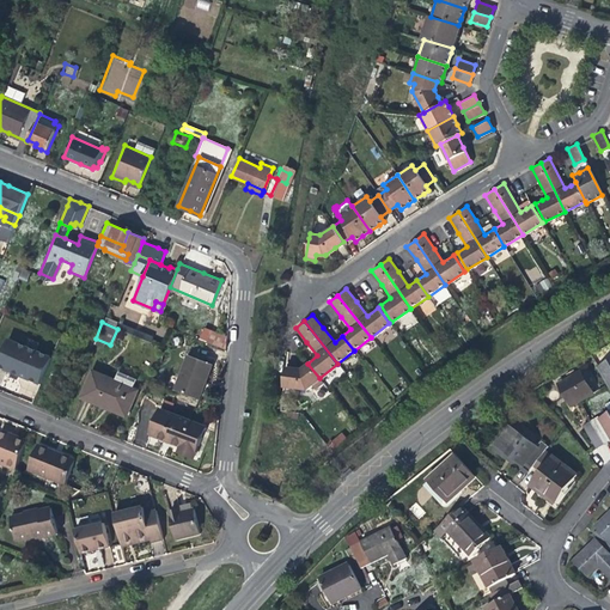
[(119,323),(117,329),(148,342),(151,336),(119,323)]
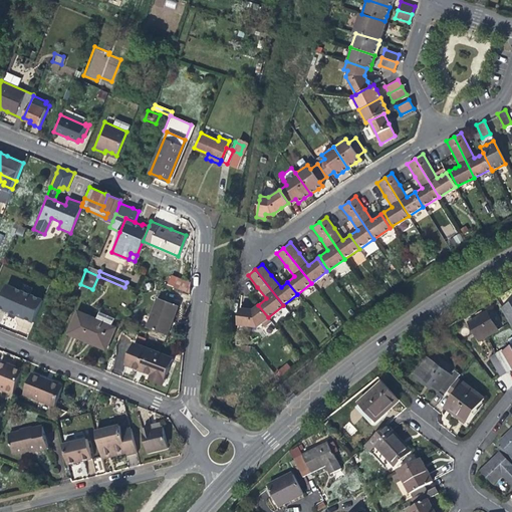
[(171,286),(189,293),(190,282),(175,276),(171,286)]
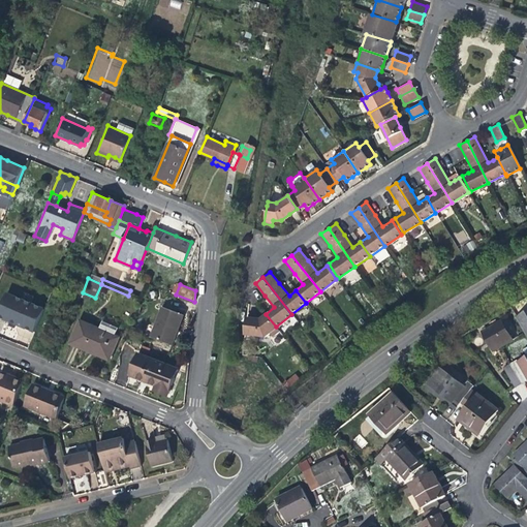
[(0,316),(10,321),(11,318),(13,319),(16,319),(14,322),(23,326),(32,304),(7,292),(0,308),(0,316)]
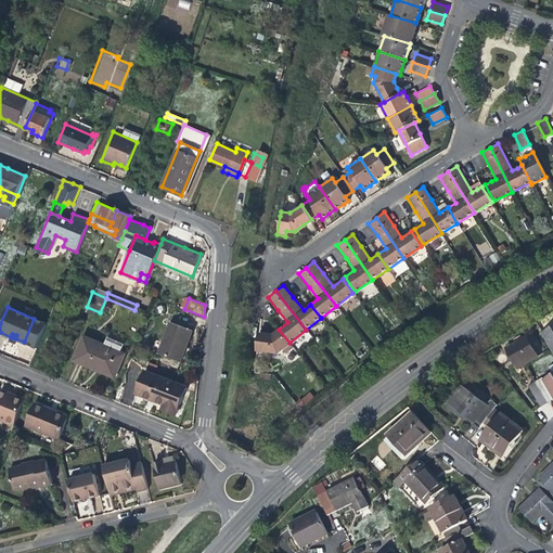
[(156,351),(180,361),(187,346),(192,331),(168,321),(156,351)]
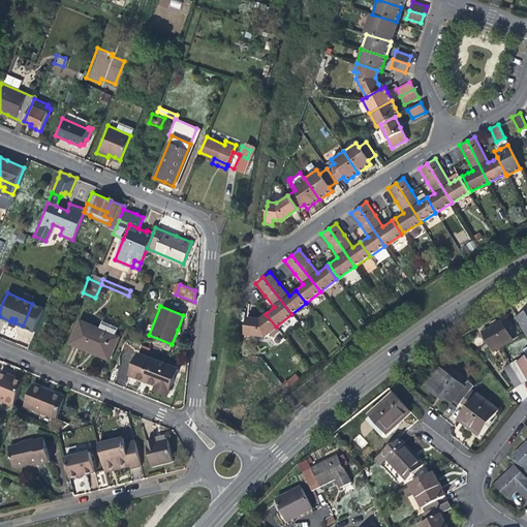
[(526,307),(514,315),(524,334),(526,332),(526,307)]
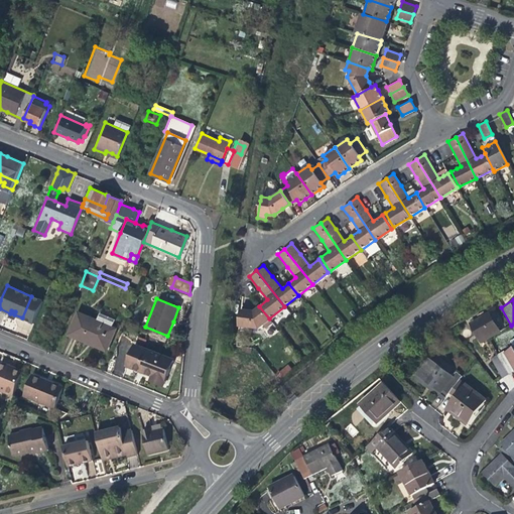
[(272,323),(269,318),(259,306),(253,310),(246,309),(239,309),(237,327),(257,328),(262,325),(265,328),(272,323)]
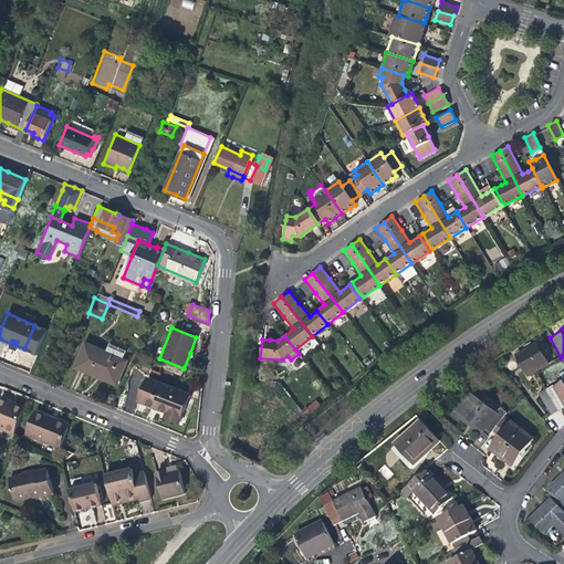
[(74,367),(94,375),(94,373),(100,375),(116,382),(125,359),(122,357),(104,351),(85,342),(74,367)]
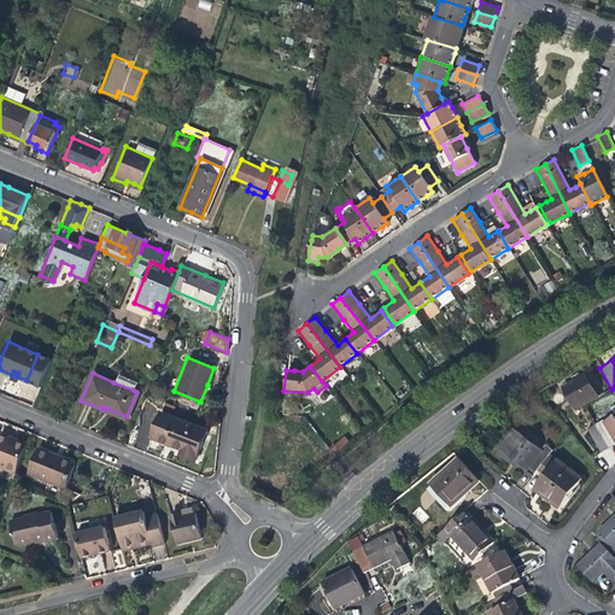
[(118,373),(113,382),(133,390),(136,380),(118,373)]
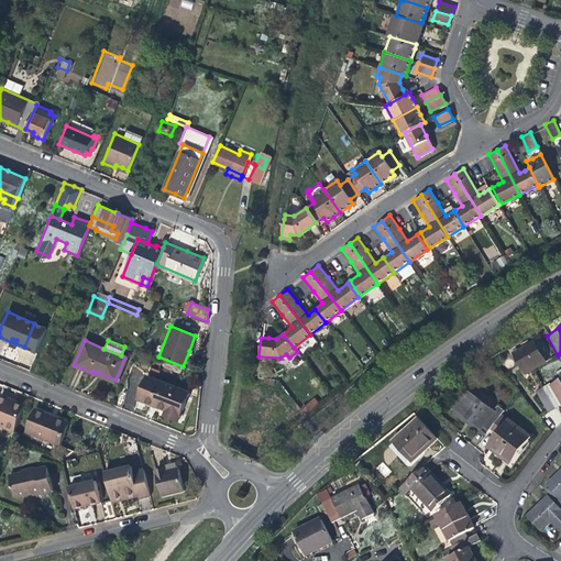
[(520,371),(540,360),(529,340),(510,351),(514,359),(517,364),(520,371)]
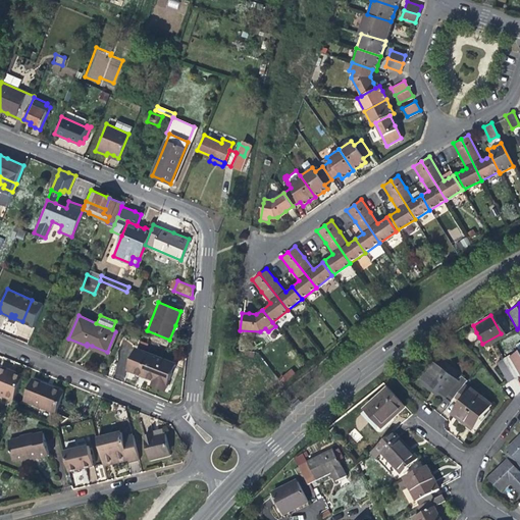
[(519,347),(508,355),(507,353),(500,357),(510,375),(517,371),(518,373),(519,371),(519,347)]
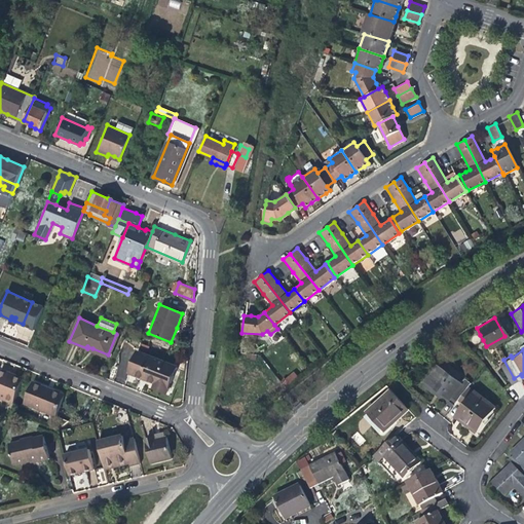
[(147,378),(155,381),(154,385),(166,389),(176,366),(137,350),(128,371),(147,378)]
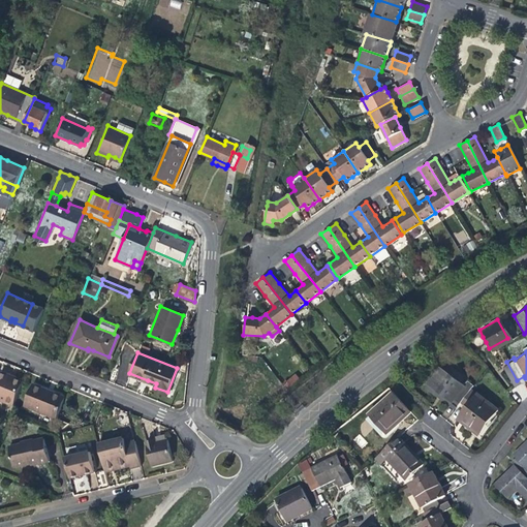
[(509,383),(517,380),(506,362),(500,366),(509,383)]
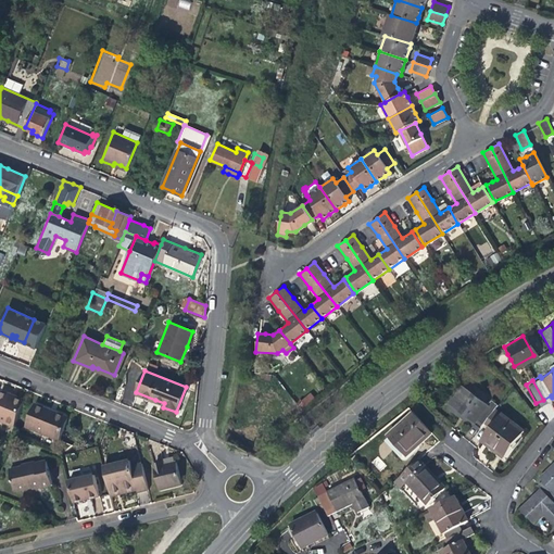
[(460,383),(445,402),(460,412),(477,425),(480,420),(491,406),(494,402),(489,397),(485,402),(460,383)]
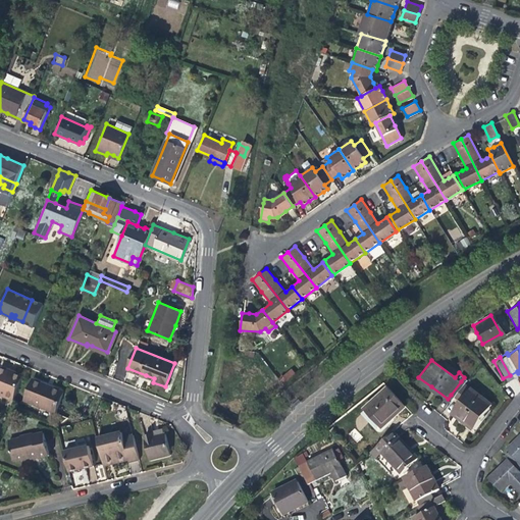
[(282,380),(293,371),(289,366),(278,375),(282,380)]
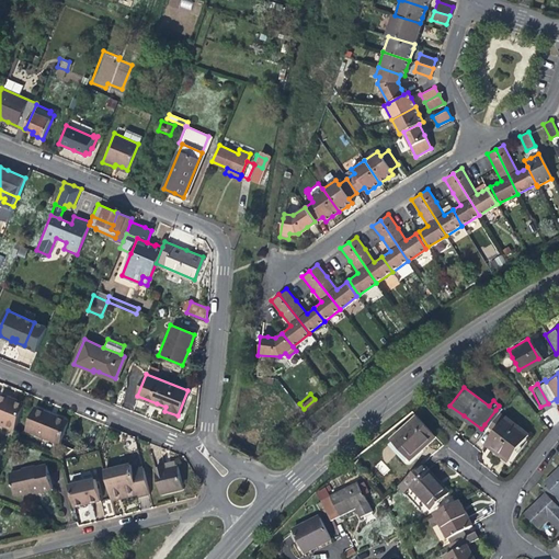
[(0,426),(12,432),(23,405),(12,400),(0,395),(0,426)]
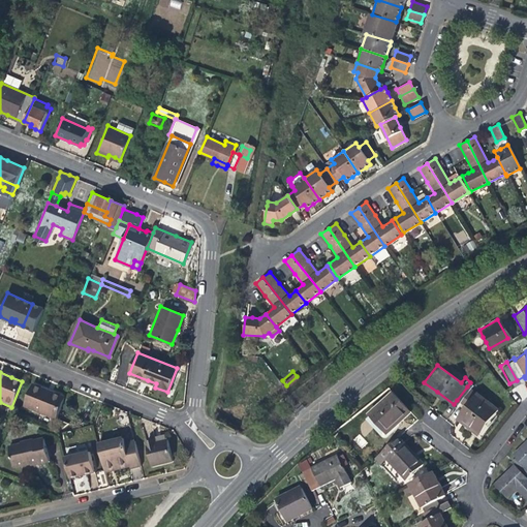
[(452,407),(454,404),(437,392),(424,382),(422,384),(452,407)]
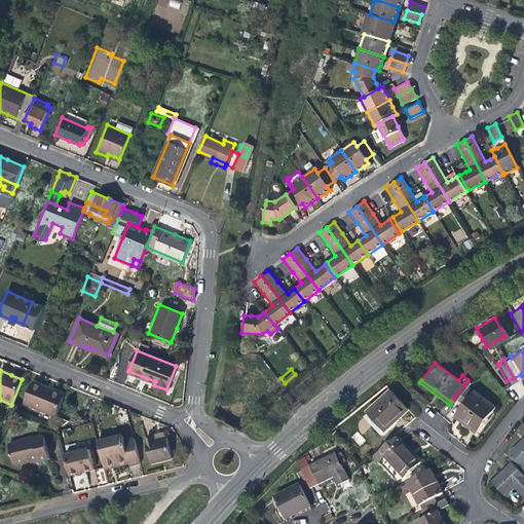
[(24,403),(54,415),(64,395),(49,388),(32,381),(24,403)]
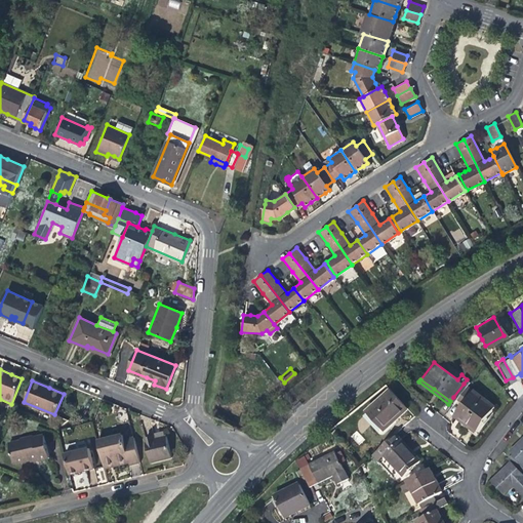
[(491,403),(464,384),(453,397),(459,401),(450,412),(472,429),(483,414),(491,403)]
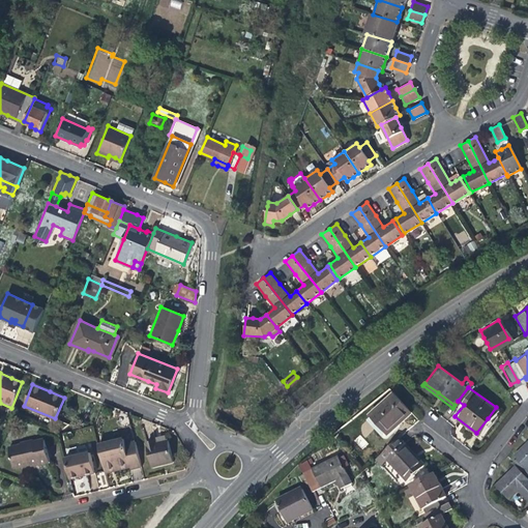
[(408,411),(394,397),(391,392),(367,415),(383,433),(399,419),(408,411)]
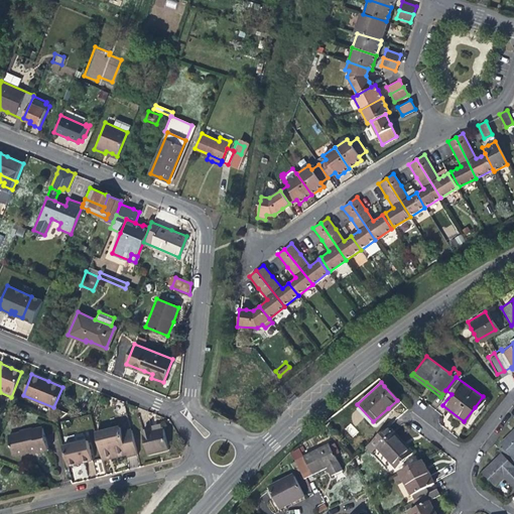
[(349,421),(343,426),(351,434),(356,429),(349,421)]
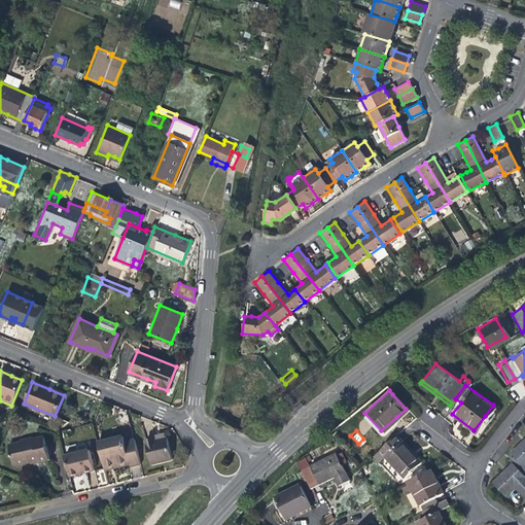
[(115,462),(116,465),(123,463),(129,462),(129,464),(140,462),(134,438),(124,440),(123,435),(97,442),(103,465),(115,462)]
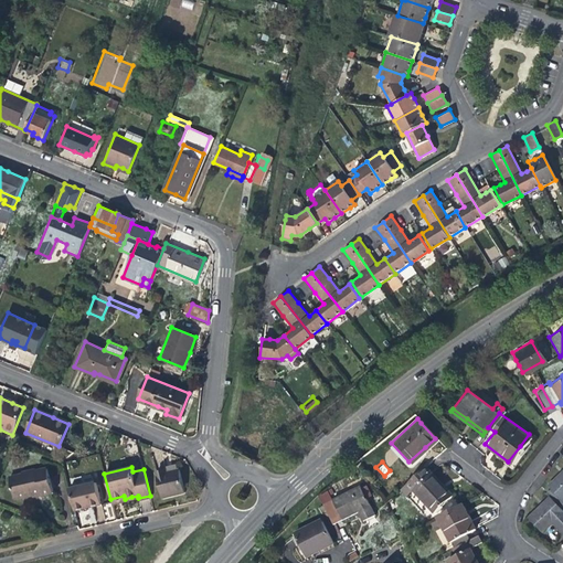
[(173,489),(182,487),(178,468),(166,470),(165,467),(155,469),(160,492),(173,489)]
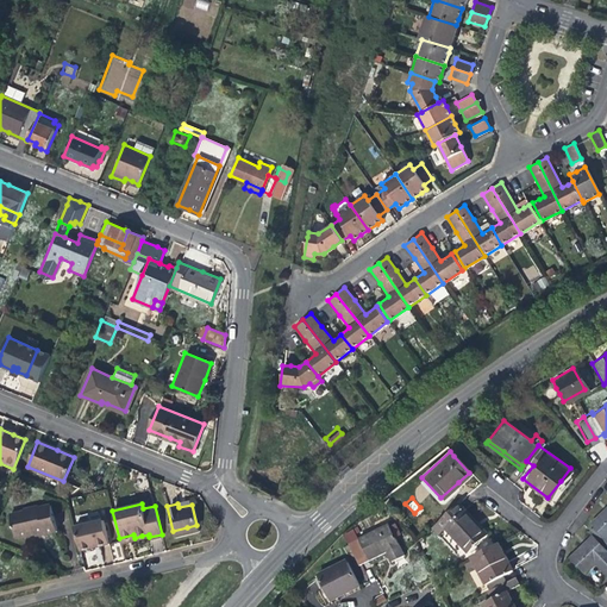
[(606,504),(600,512),(589,521),(593,525),(586,532),(589,534),(602,550),(606,545),(606,540),(604,537),(606,532),(606,504)]
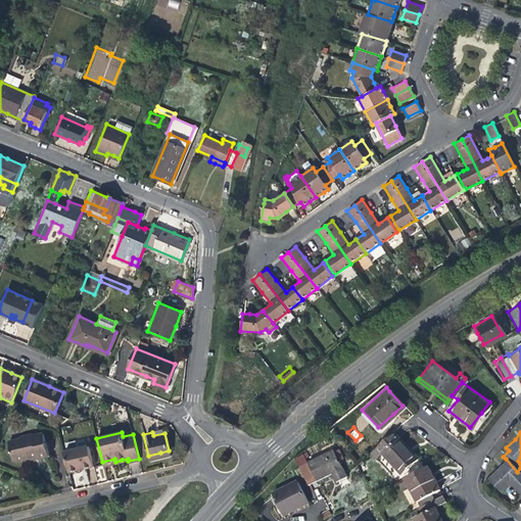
[(49,455),(43,433),(33,435),(33,433),(20,436),(20,438),(8,441),(13,461),(30,457),(37,455),(38,458),(49,455)]
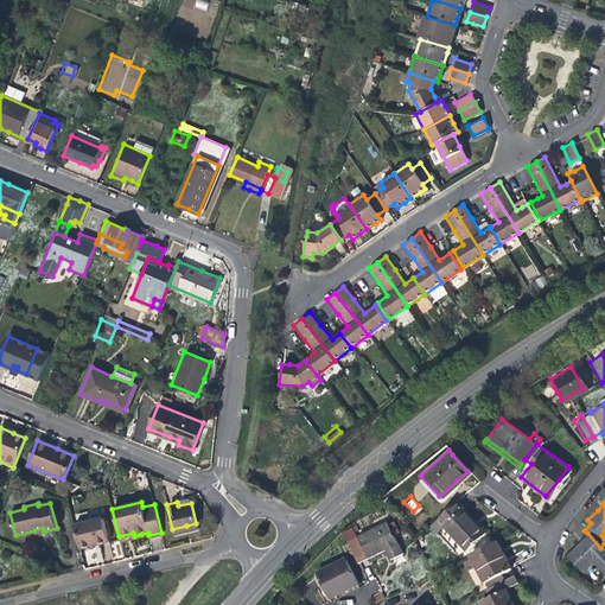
[(452,504),(435,520),(440,524),(439,526),(463,551),(483,532),(476,523),(460,507),(457,509),(452,504)]
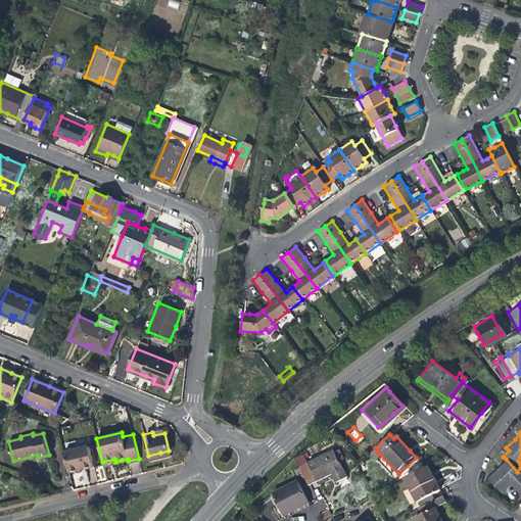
[(63,452),(67,471),(81,468),(92,465),(88,445),(63,452)]
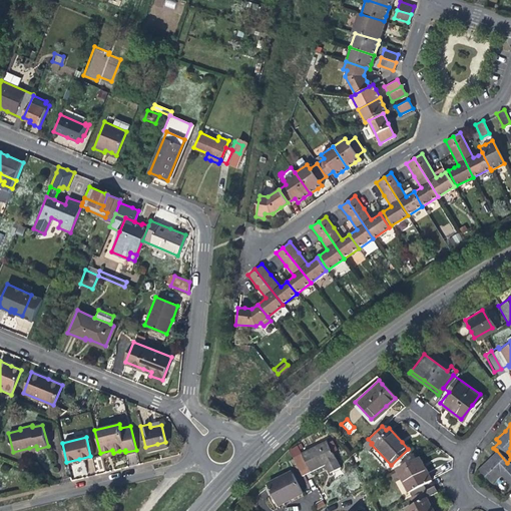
[(337,466),(329,451),(324,441),(323,439),(291,456),(301,474),(316,466),(322,463),(326,472),(337,466)]
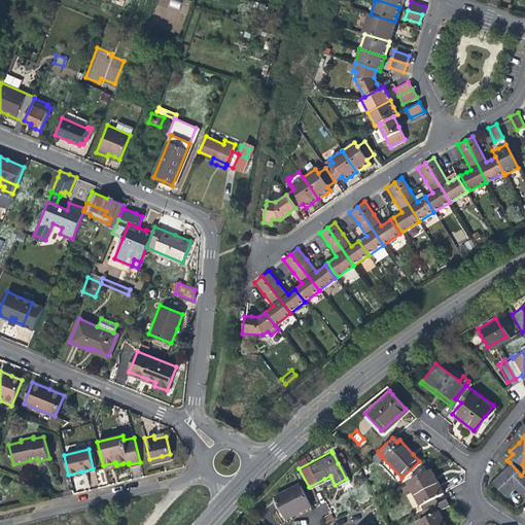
[(524,479),(521,476),(510,462),(497,475),(491,481),(502,493),(513,484),(524,497),(524,502),(521,506),(524,512),(524,479)]
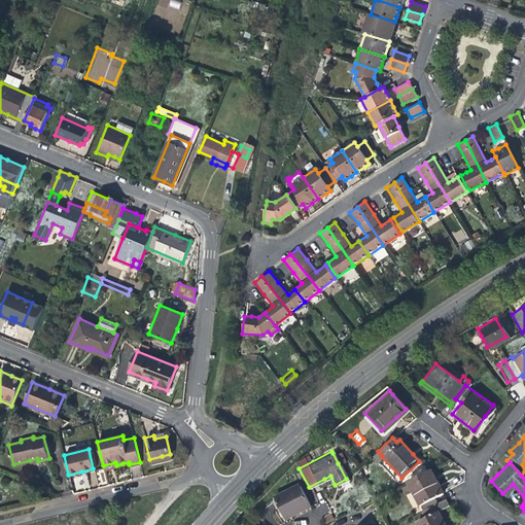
[(407,481),(421,510),(436,501),(433,496),(441,492),(435,483),(428,469),(407,481)]
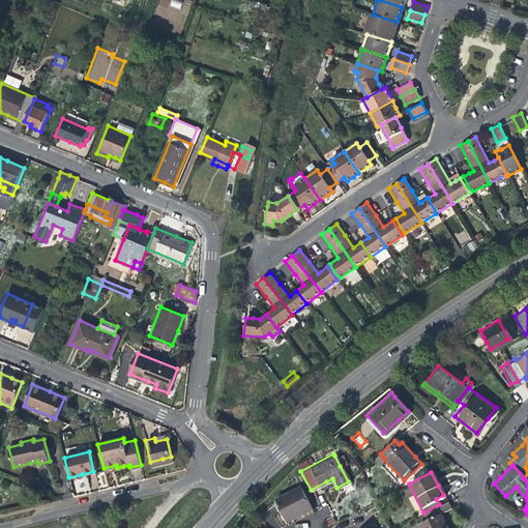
[(311,507),(299,488),(285,495),(285,494),(274,499),(285,521),(293,517),(311,507)]
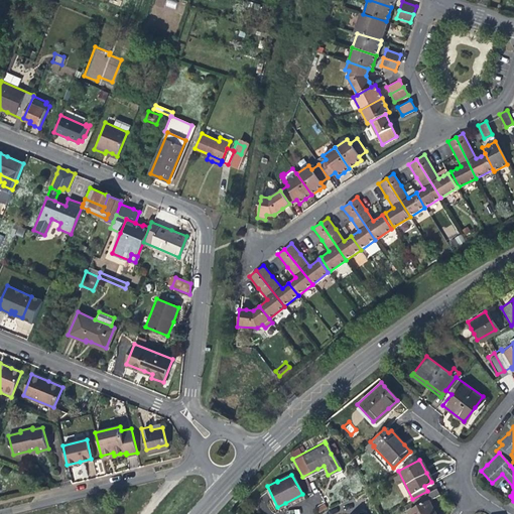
[(434,487),(427,491),(412,499),(411,500),(414,505),(407,509),(409,513),(435,513),(426,498),(437,493),(434,487)]
